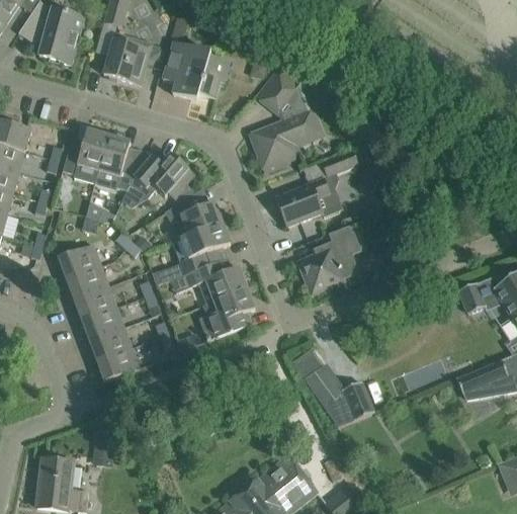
[(6,22),(18,3),(20,0),(0,0),(0,20),(1,19),(6,22)]
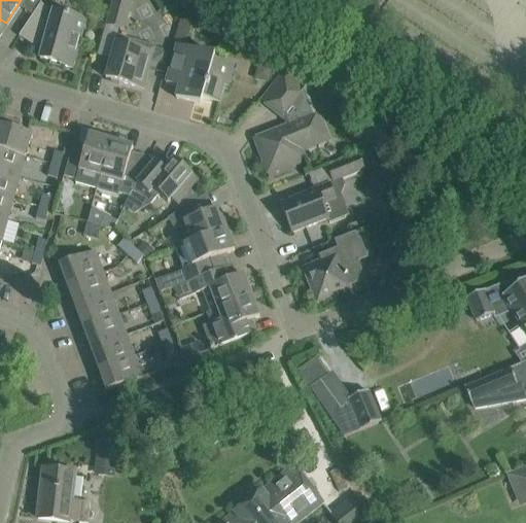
[(111,0),(105,22),(123,27),(130,0),(111,0)]
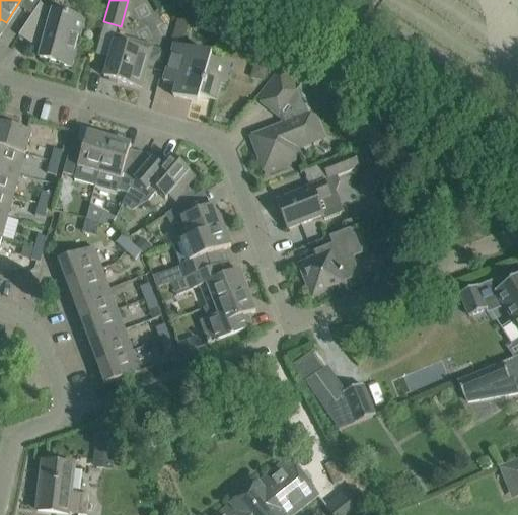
[(39,1),(28,16),(17,32),(29,41),(30,40),(42,43),(39,56),(70,64),(82,17),(52,8),(51,9),(39,1)]
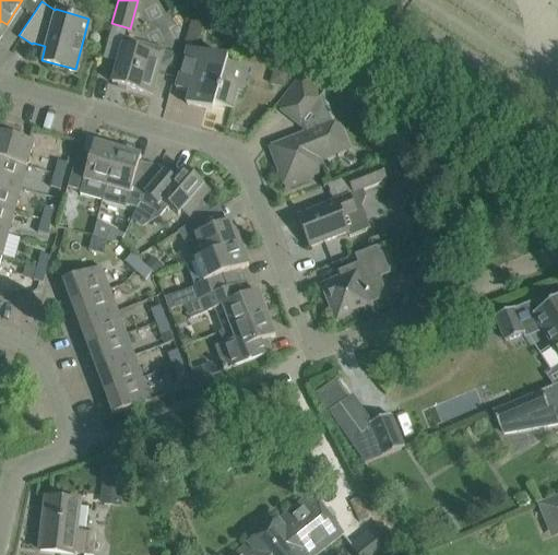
[(183,37),(196,40),(203,13),(192,10),(183,37)]
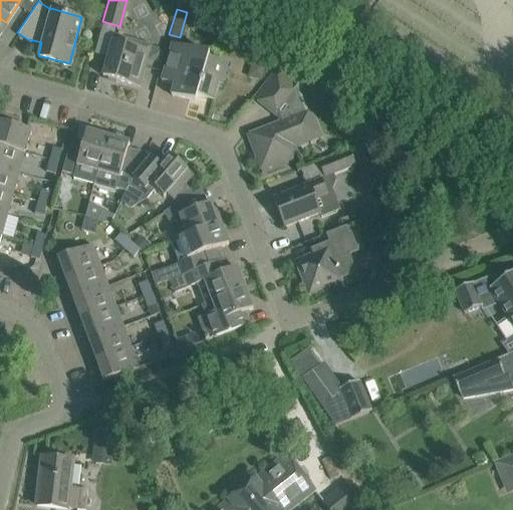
[(144,64),(150,43),(113,32),(107,54),(101,73),(139,84),(144,64)]
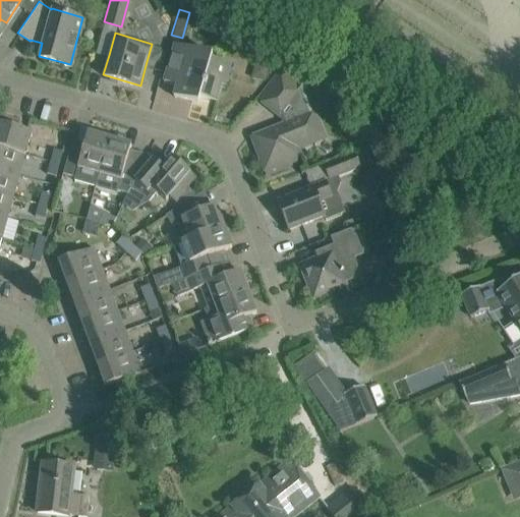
[(191,96),(190,99),(196,101),(198,95),(215,100),(220,82),(224,83),(230,62),(200,54),(201,50),(173,42),(163,79),(176,83),(174,91),(191,96)]
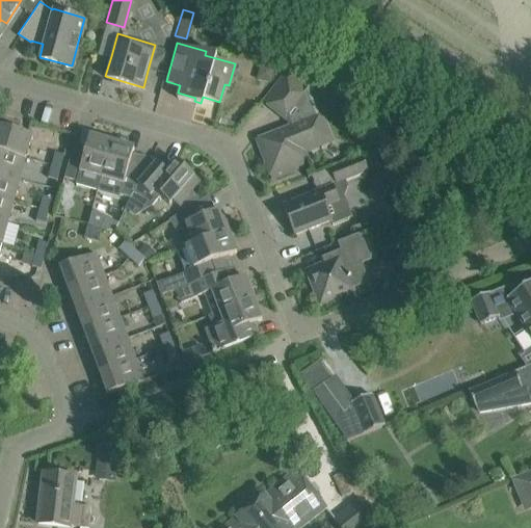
[(271,176),(308,161),(303,149),(320,142),(318,138),(328,134),(320,113),(310,116),(301,95),(307,88),(285,71),(263,99),(285,115),(286,115),(289,125),(256,138),(271,176)]
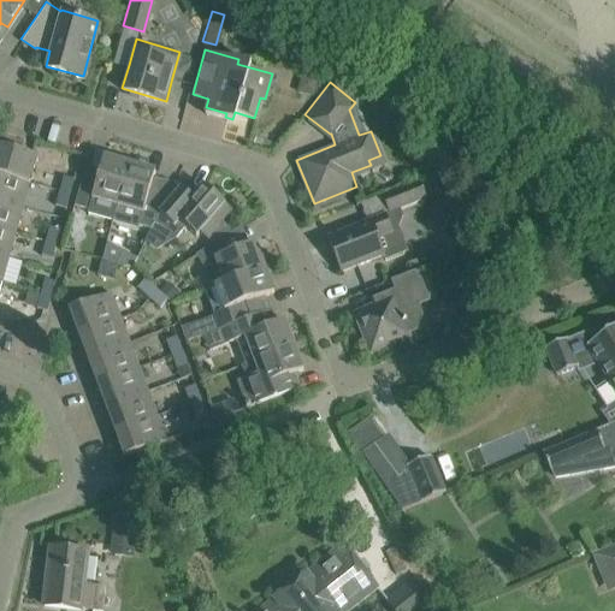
[(0,171),(28,179),(35,154),(0,143),(0,171)]
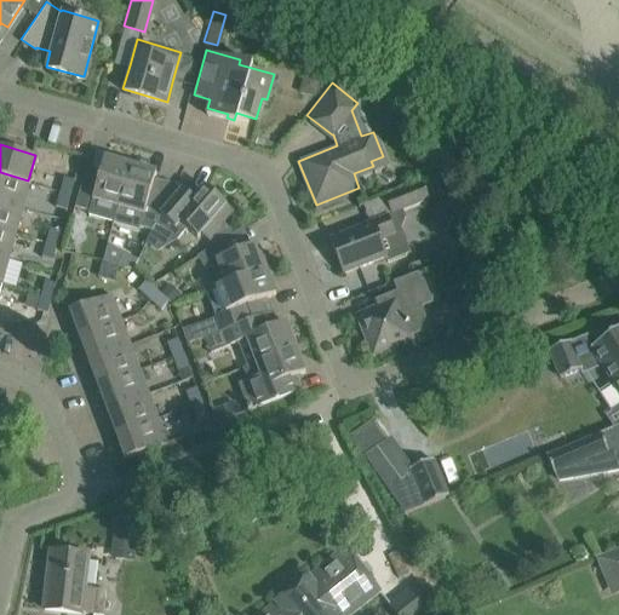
[(116,205),(129,162),(103,155),(96,179),(82,174),(74,203),(67,225),(78,229),(84,207),(89,208),(92,197),(116,205)]
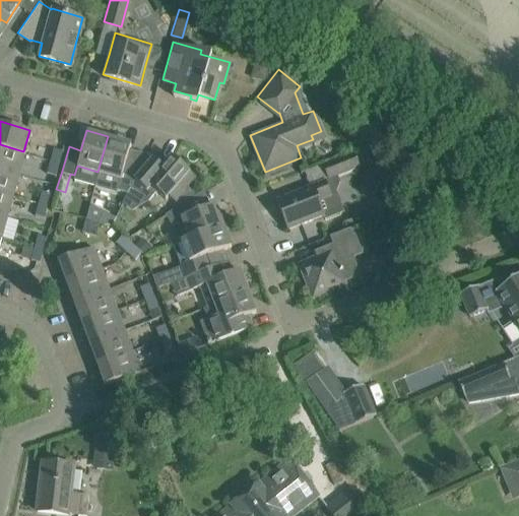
[(117,182),(129,186),(141,163),(126,155),(130,142),(108,136),(98,172),(119,177),(117,182)]
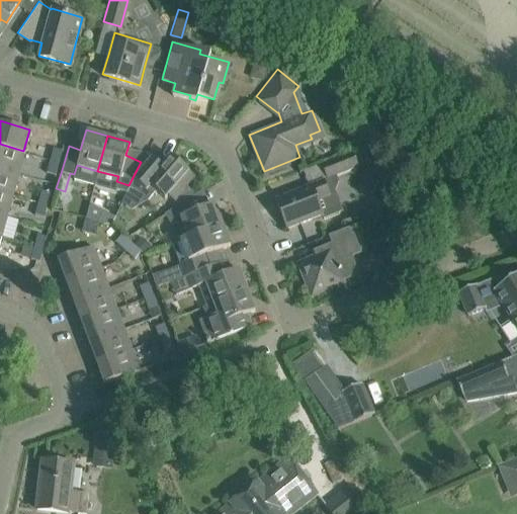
[(23,151),(0,144),(0,166),(18,172),(23,151)]
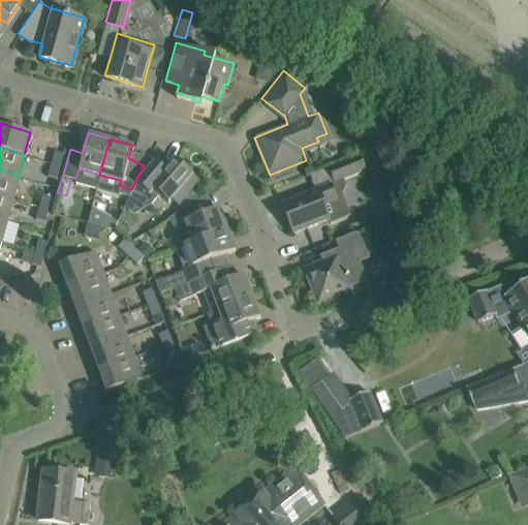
[(54,149),(50,161),(59,164),(63,152),(54,149)]
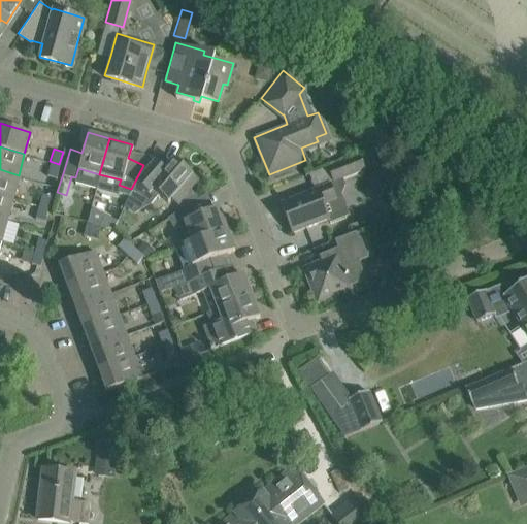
[(327,165),(325,165),(331,181),(341,177),(364,168),(358,153),(327,165)]
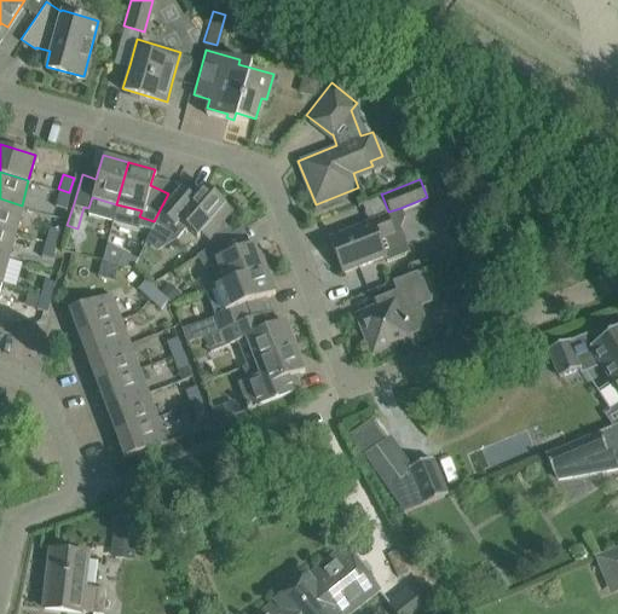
[(173,196),(168,193),(154,221),(167,227),(175,236),(185,225),(206,243),(219,226),(217,225),(231,208),(203,184),(192,196),(180,186),(173,196)]
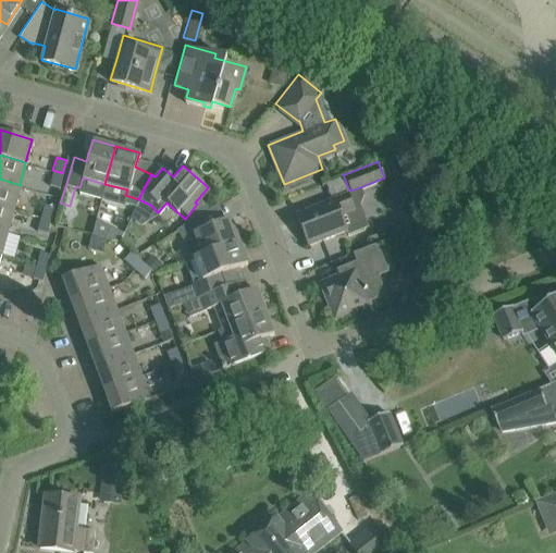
[(62,173),(52,170),(49,183),(59,186),(62,173)]
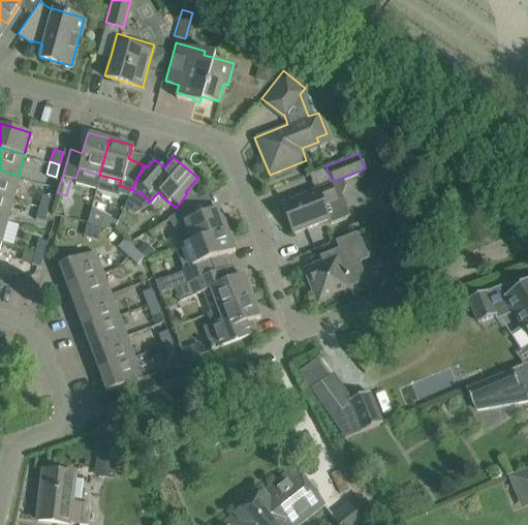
[(0,193),(12,197),(19,176),(0,170),(0,193)]
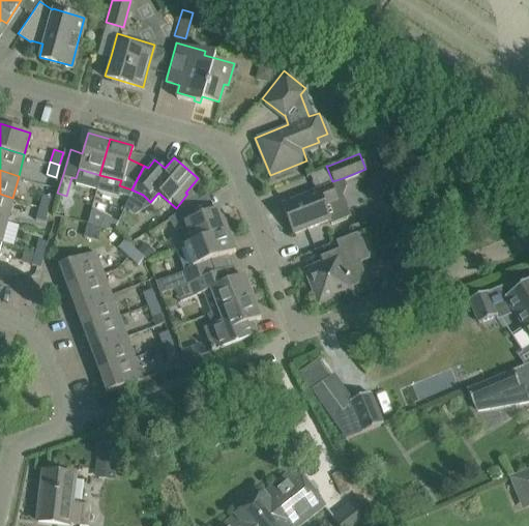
[(300,195),(281,202),(293,232),(312,224),(329,217),(323,203),(339,197),(332,181),(316,188),(300,195)]
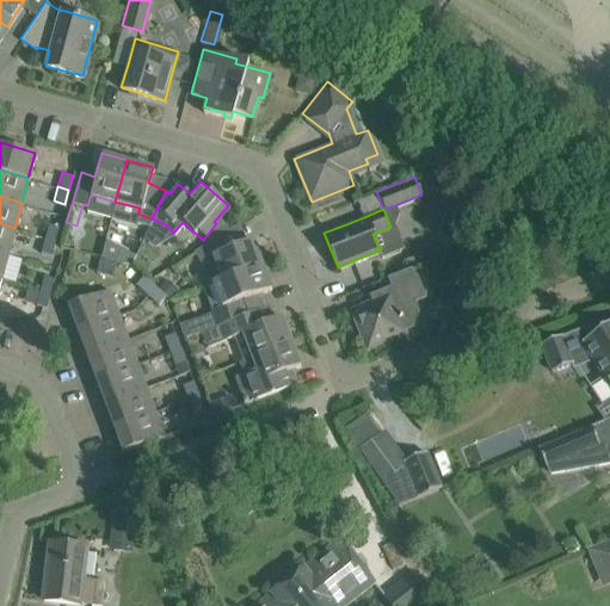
[(48,221),(44,236),(55,239),(59,224),(48,221)]
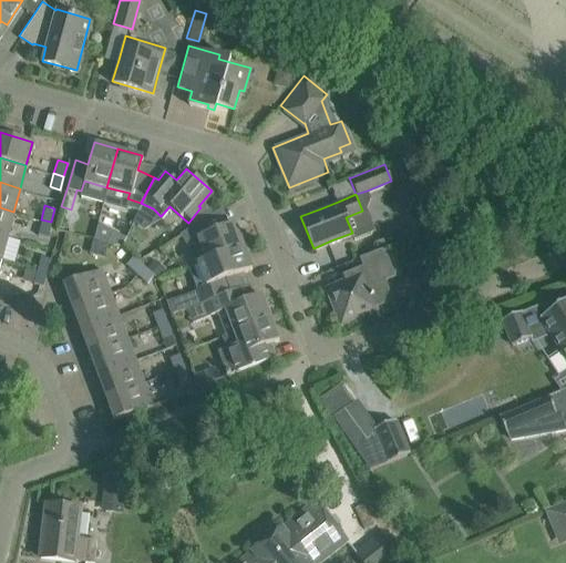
[(0,232),(7,235),(13,212),(0,207),(0,232)]
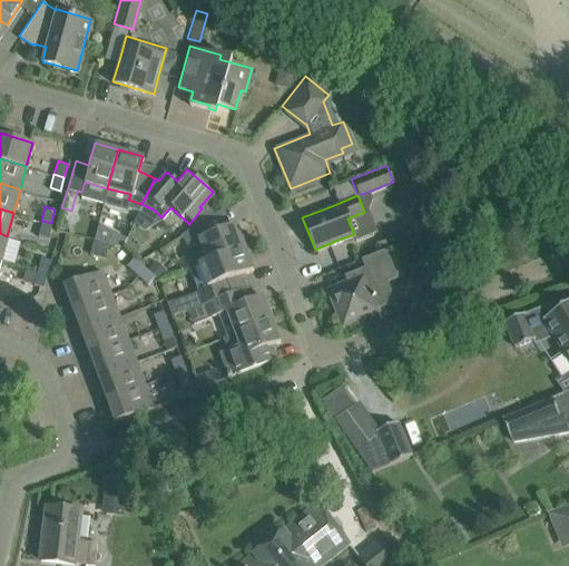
[(199,241),(206,260),(244,245),(235,222),(212,231),(204,218),(179,233),(187,245),(199,241)]
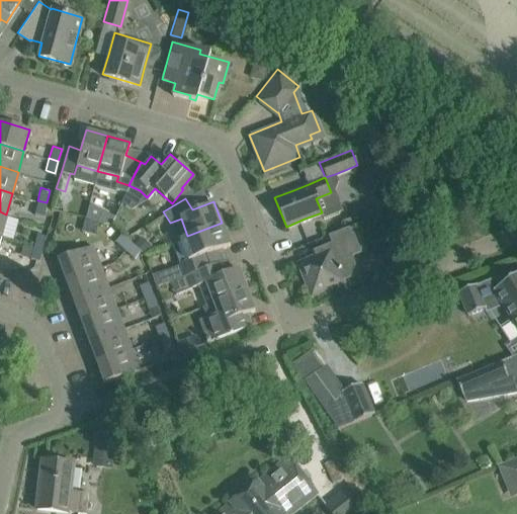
[(47,202),(37,200),(34,212),(44,215),(47,202)]
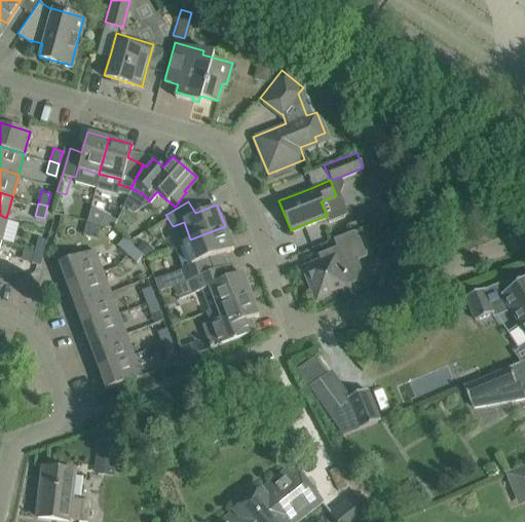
[(112,226),(116,218),(104,213),(99,223),(112,226)]
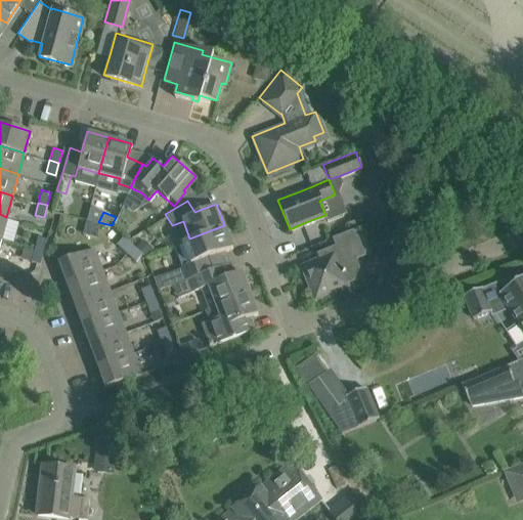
[(232,247),(224,225),(189,239),(173,245),(186,277),(218,266),(224,264),(219,252),(232,247)]
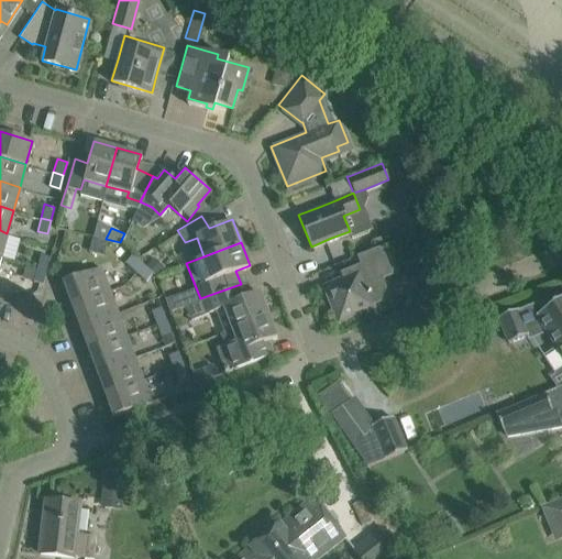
[(338,318),(374,303),(373,300),(378,298),(384,285),(379,275),(390,271),(383,253),(381,254),(376,245),(355,253),(360,263),(341,271),(343,277),(324,285),(338,318)]
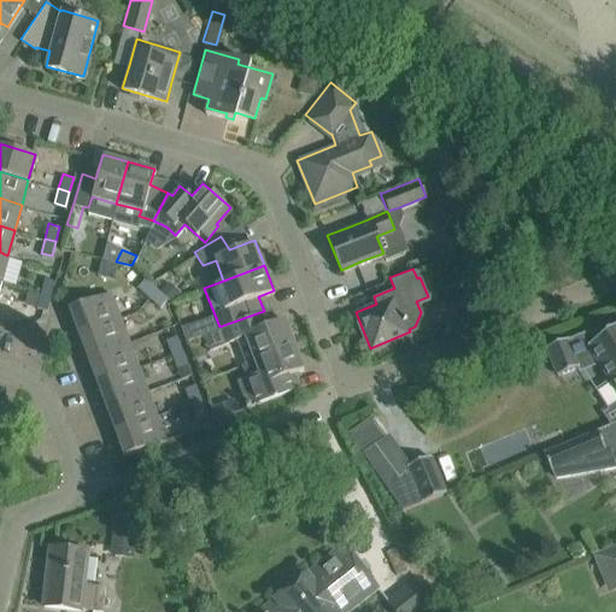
[(44,276),(40,290),(50,294),(54,280),(44,276)]
